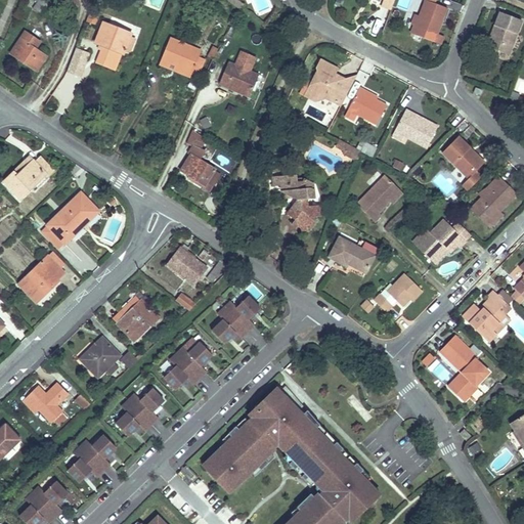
[(43,0),(38,0),(34,9),(40,13),(47,2),(43,0)]
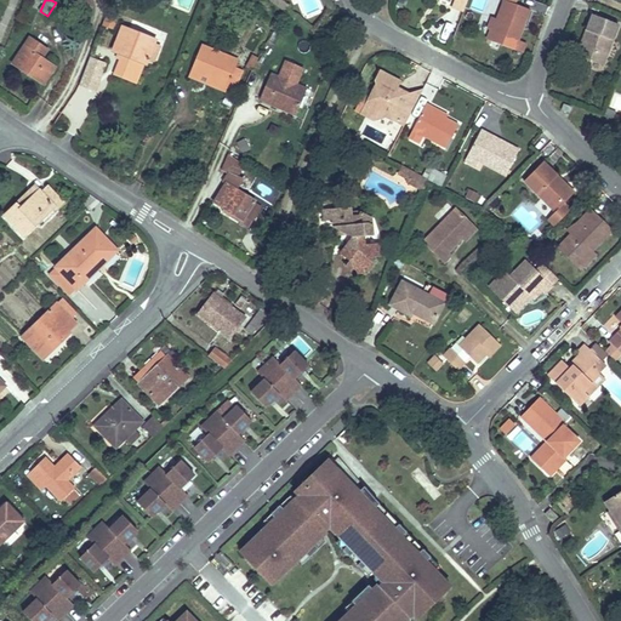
[(281,0),(268,0),(285,13),(290,6),(281,0)]
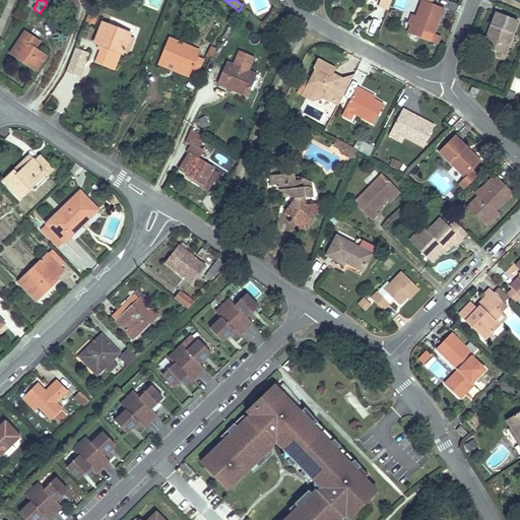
[(380,0),(379,5),(389,9),(392,0),(380,0)]
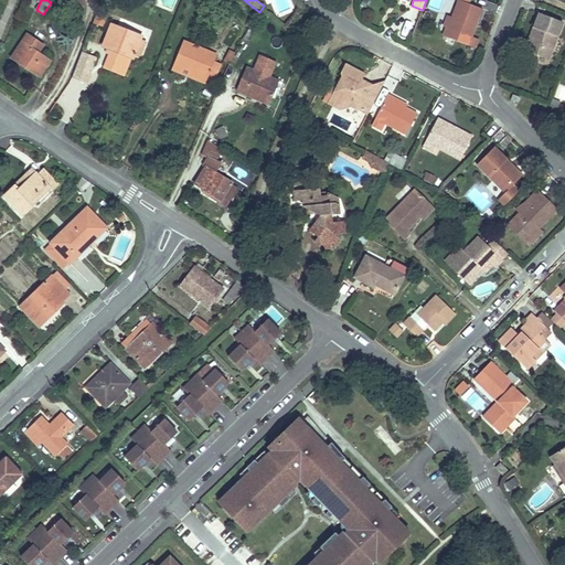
[(447,28),(444,35),(476,48),(479,39),(472,36),(476,28),(471,27),(473,21),(479,18),(482,9),(459,0),(452,17),(448,16),(444,27),(447,28)]
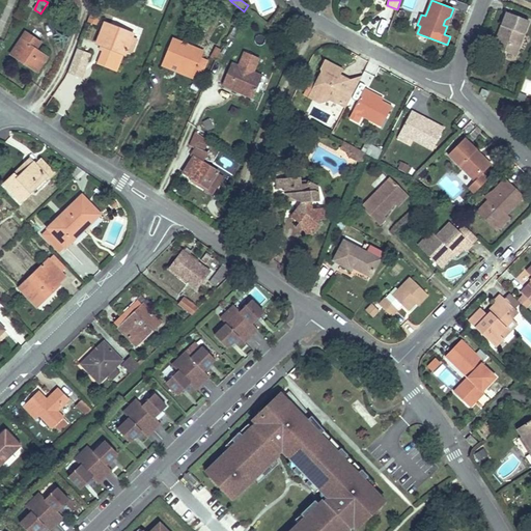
[(235,26),(244,11),(240,9),(232,24),(235,26)]
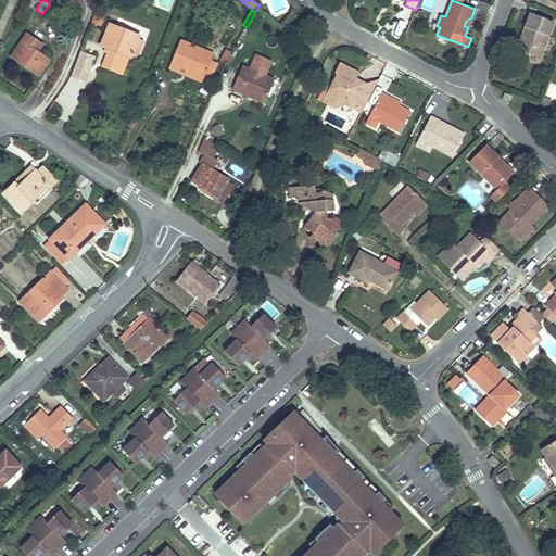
[(97,12),(93,23),(102,26),(105,14),(97,12)]
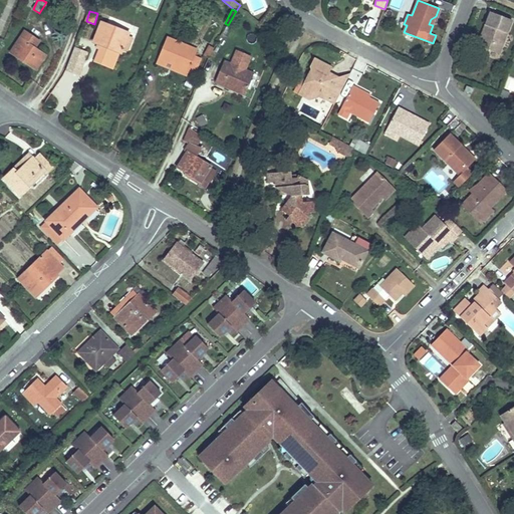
[(481,36),(478,45),(500,53),(512,20),(491,12),(486,25),(489,26),(484,38),(481,36)]
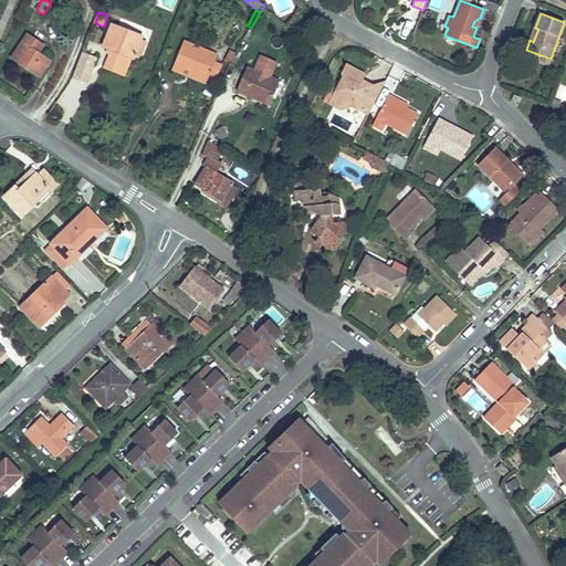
[(143,37),(113,24),(104,45),(111,48),(113,49),(111,54),(107,62),(126,70),(132,56),(134,56),(136,53),(140,42),(143,37)]
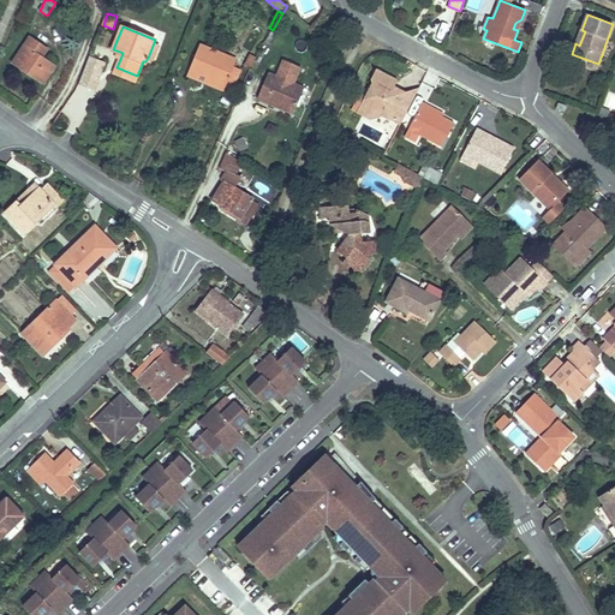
[(30,37),(13,63),(41,82),(53,65),(42,58),(39,54),(43,46),(30,37)]
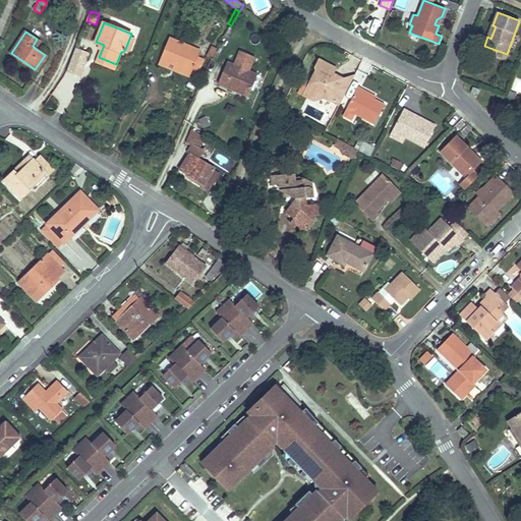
[(170,38),(159,64),(167,67),(169,63),(191,72),(192,71),(198,57),(200,51),(170,38)]
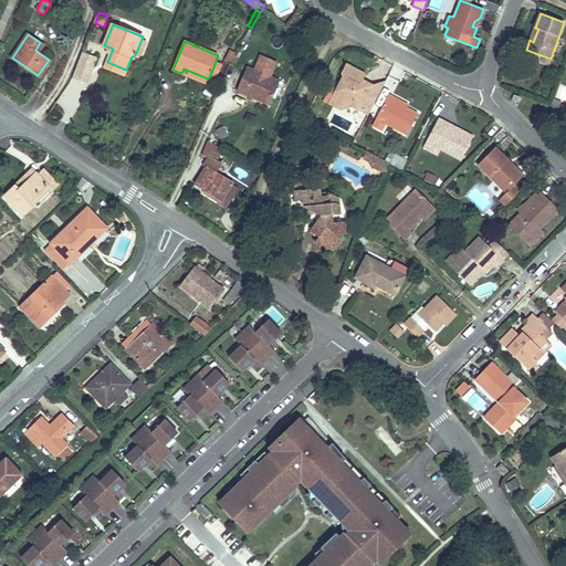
[(40,42),(35,50),(39,53),(44,45),(40,42)]
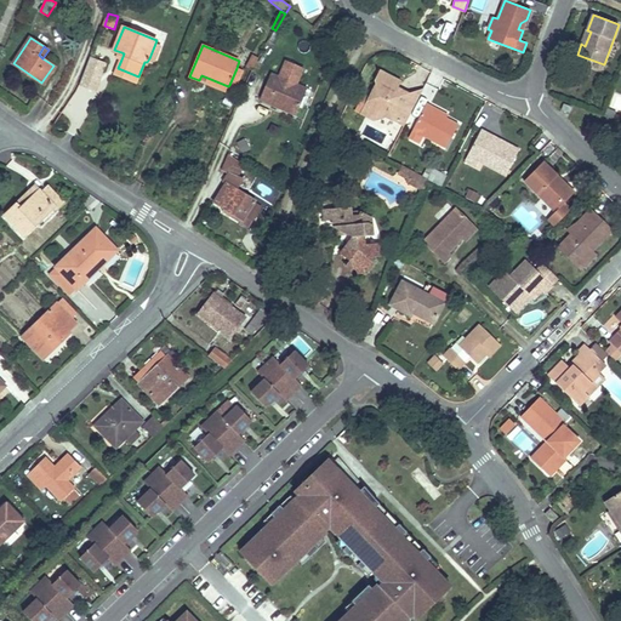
[(160,49),(154,46),(149,58),(155,61),(160,49)]
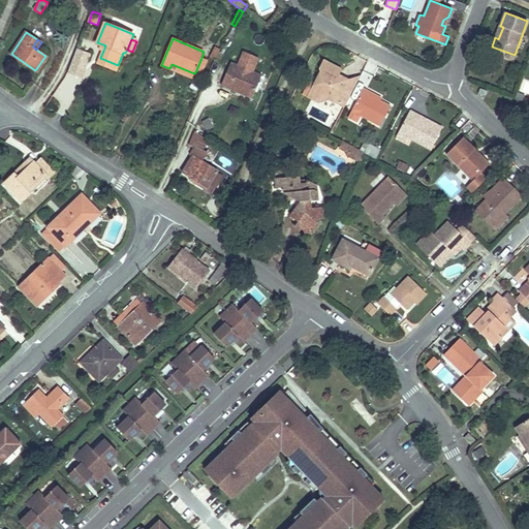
[(216,47),(211,58),(215,60),(221,50),(216,47)]
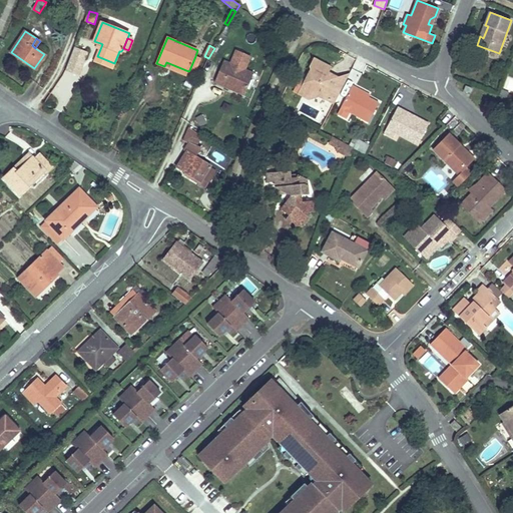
[(213,60),(220,47),(216,45),(214,48),(208,58),(213,60)]
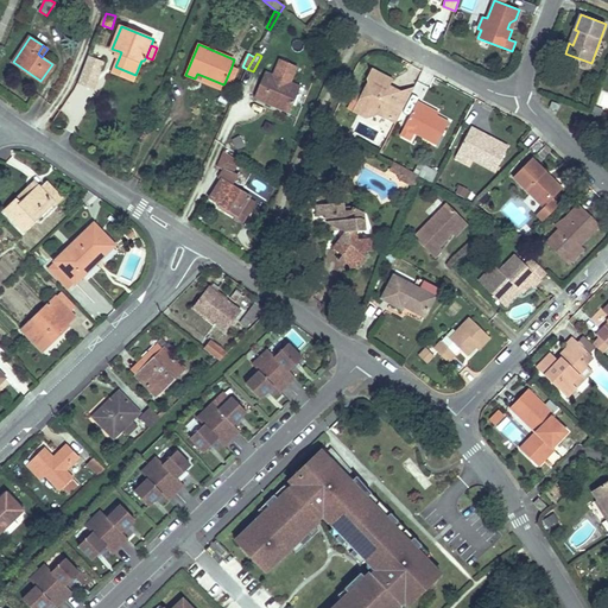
[(76,84),(94,92),(106,63),(88,56),(76,84)]
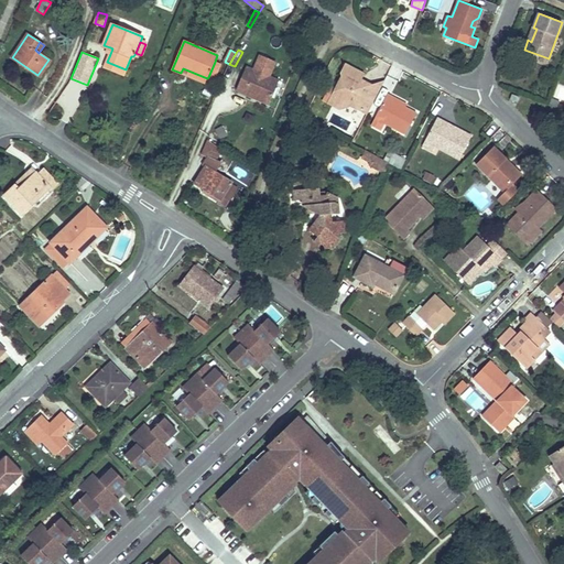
[(49,60),(38,75),(41,76),(51,61),(49,60)]
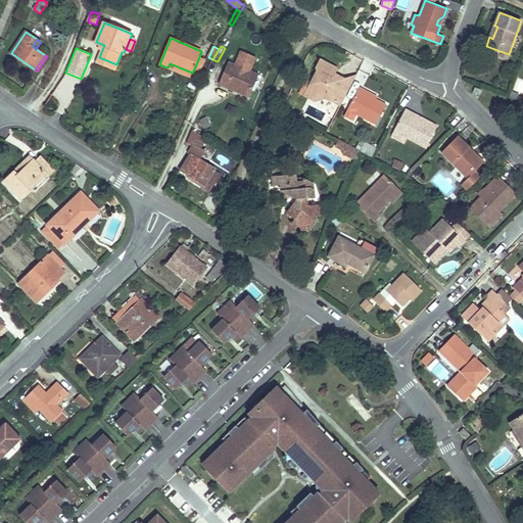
[(114,68),(116,64),(99,57),(98,62),(114,68)]
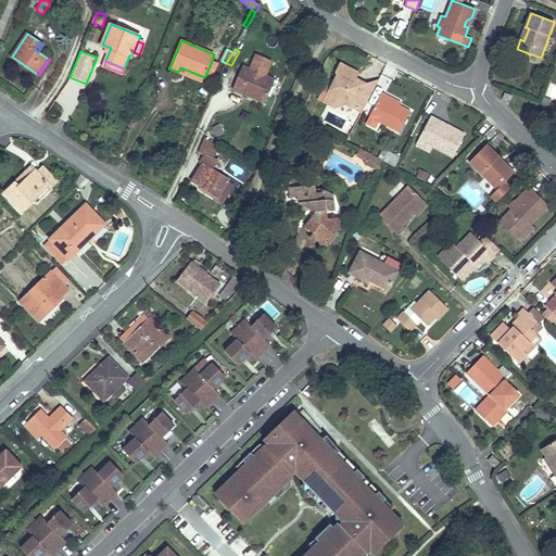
[(212,61),(205,76),(212,79),(217,64),(212,61)]
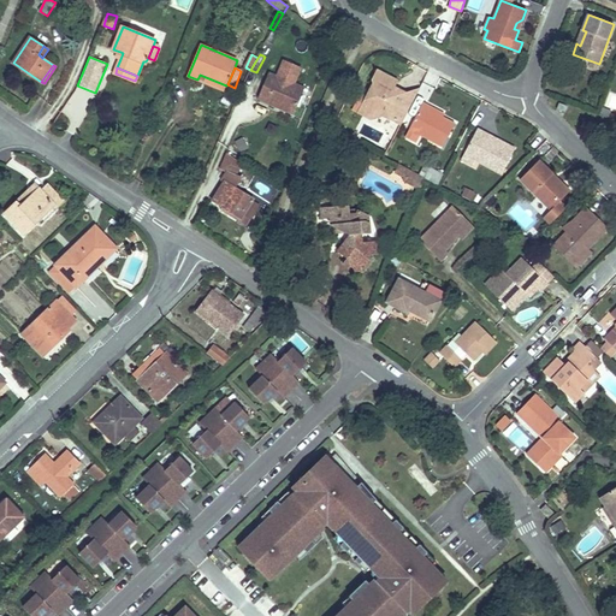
[(373,87),(360,112),(372,118),(377,108),(386,113),(385,116),(402,123),(414,99),(397,90),(395,96),(391,94),(394,88),(397,82),(375,71),(372,81),(373,87)]
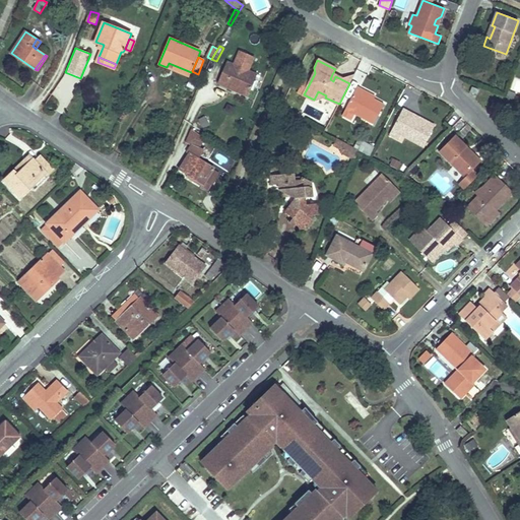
[(248,95),(257,75),(226,62),(218,83),(248,95)]
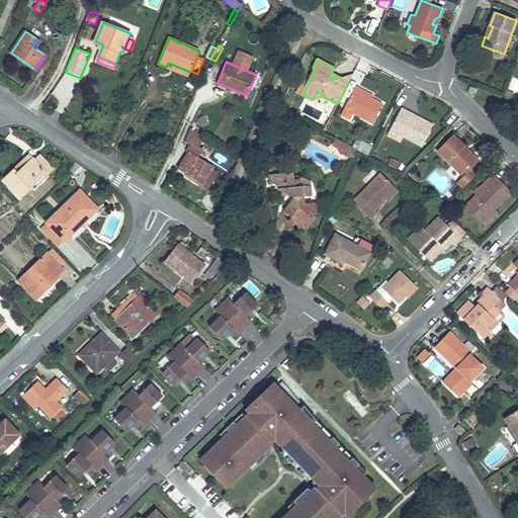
[(168,63),(166,67),(189,76),(190,72),(168,63)]
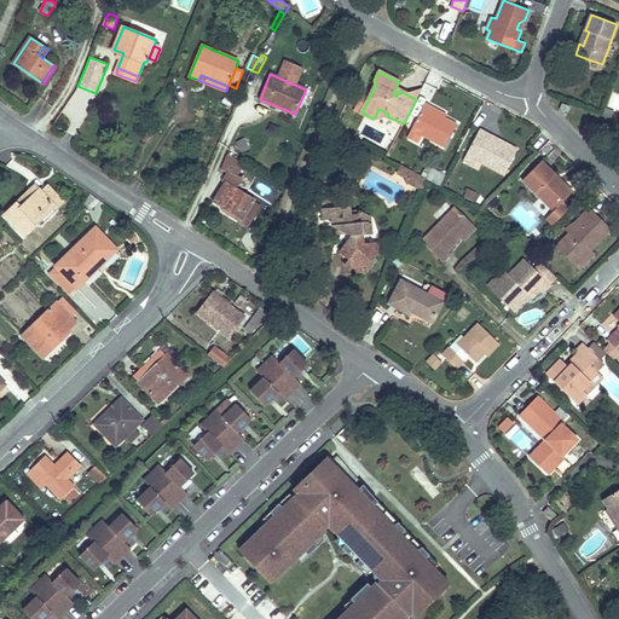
[(426,103),(411,129),(445,148),(458,123),(446,117),(434,111),(435,108),(426,103)]
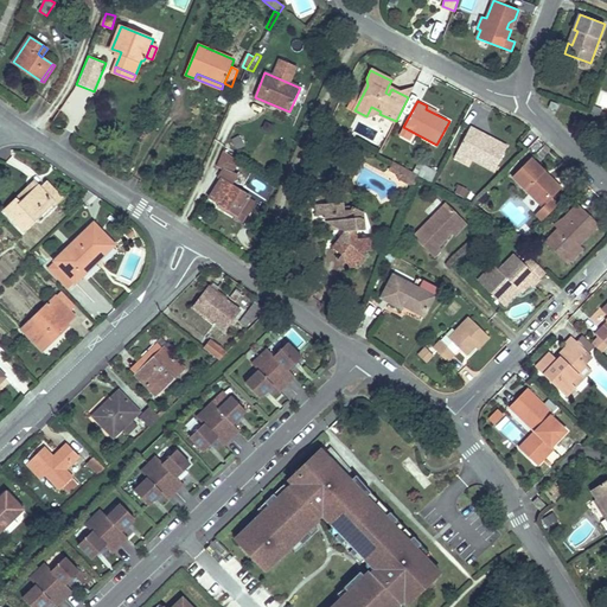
[(268,121),(266,129),(278,133),(280,126),(268,121)]
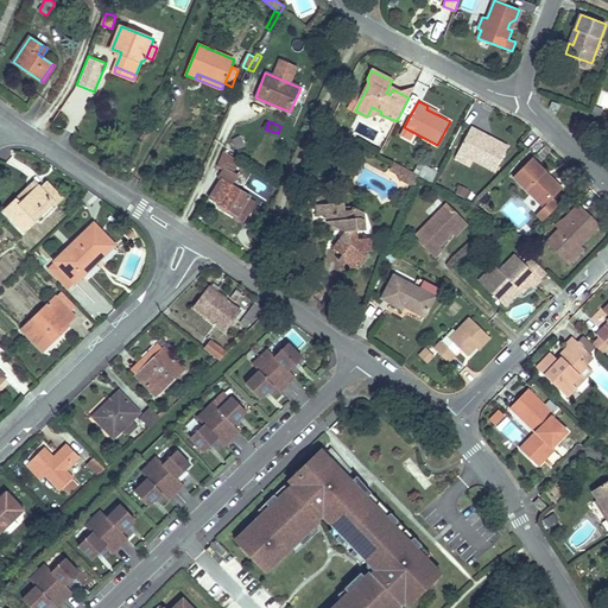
[(472,127),(458,151),(460,152),(470,158),(495,171),(508,146),(494,139),(493,143),(479,135),(481,132),(472,127)]
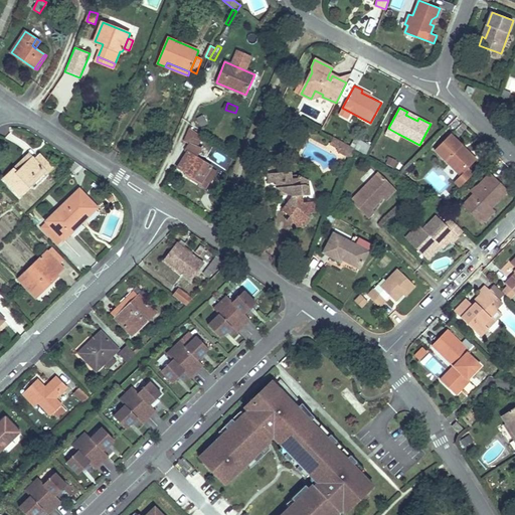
[(407,112),(405,115),(417,121),(418,118),(407,112)]
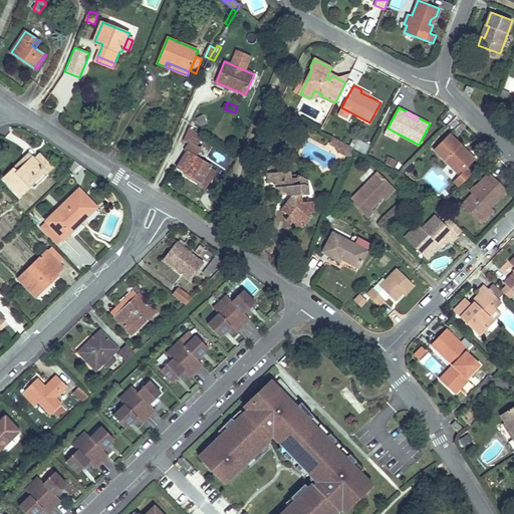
[(202,114),(195,119),(201,129),(208,123),(202,114)]
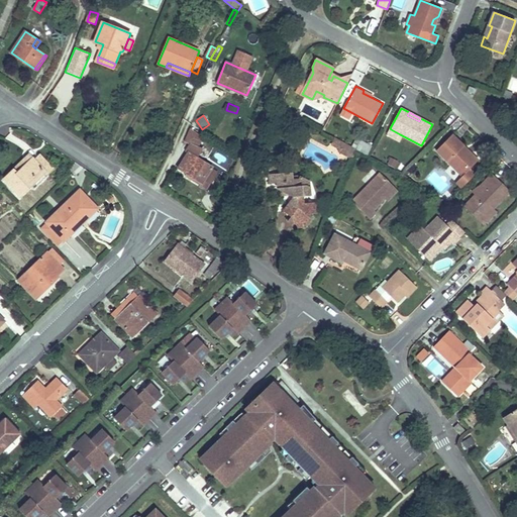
[(197,149),(203,136),(190,128),(185,139),(185,141),(197,149)]
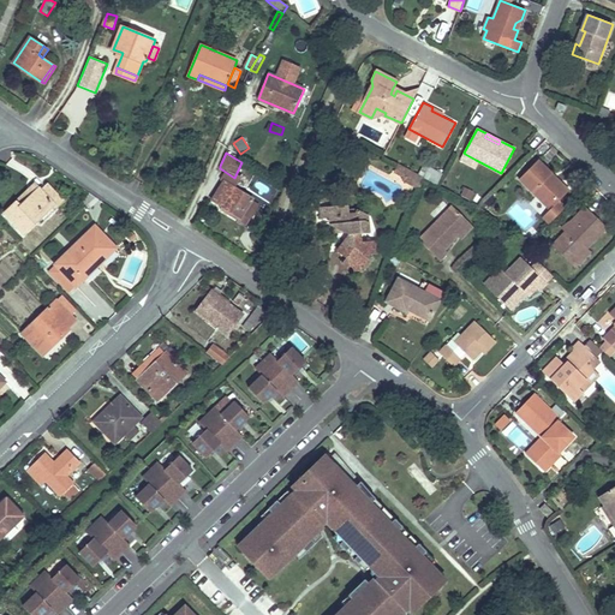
[(465,154),(461,159),(473,165),(476,160),(465,154)]
